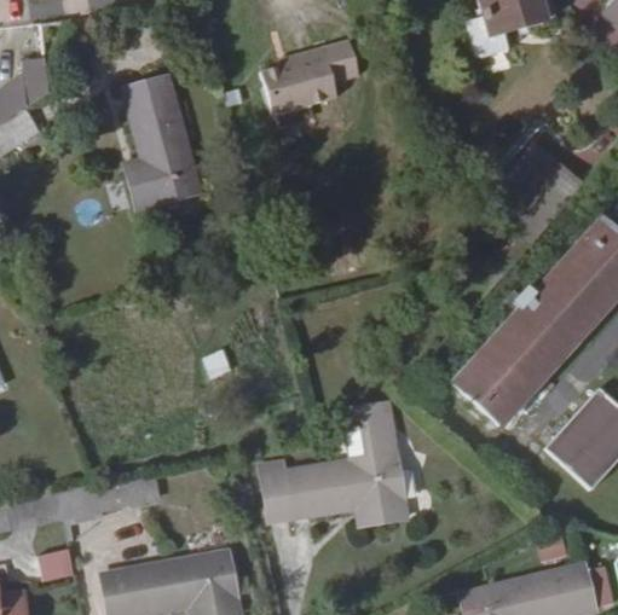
[(478,0),(483,15),(489,36),(504,32),(546,21),(539,0),(478,0)]
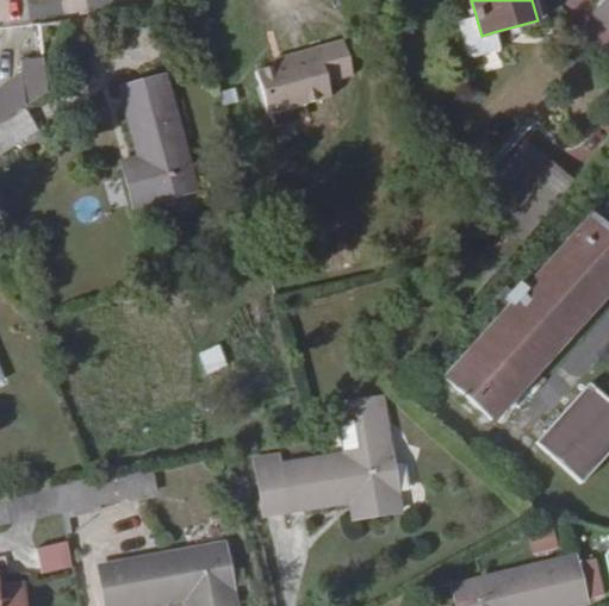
[(608,0),(596,16),(608,27),(608,0)]
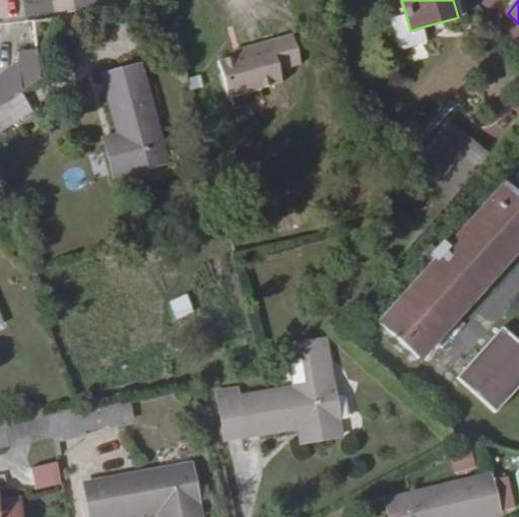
[(428,41),(424,26),(410,30),(405,12),(391,16),(397,44),(403,47),(428,41)]
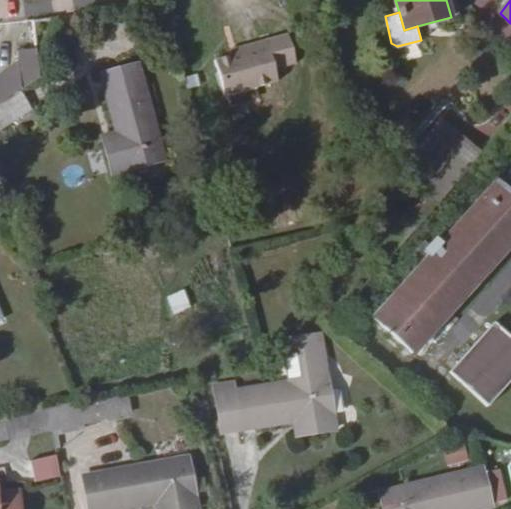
[(269,42),(221,56),(215,57),(225,94),(278,78),(275,66),(297,60),(290,32),(267,38),(269,42)]
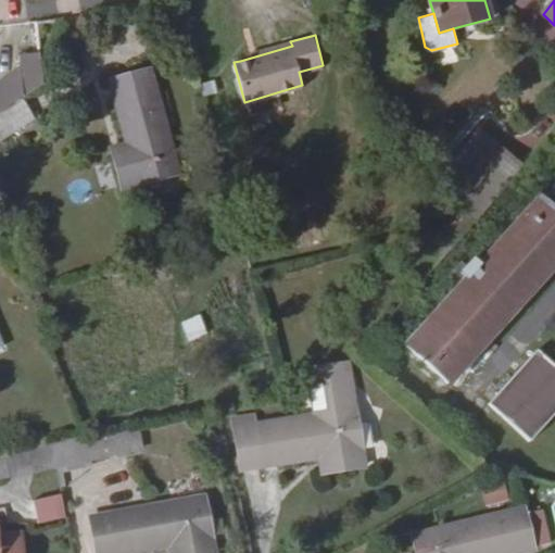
[(239,55),(240,61),(292,46),(290,41),(239,55)]
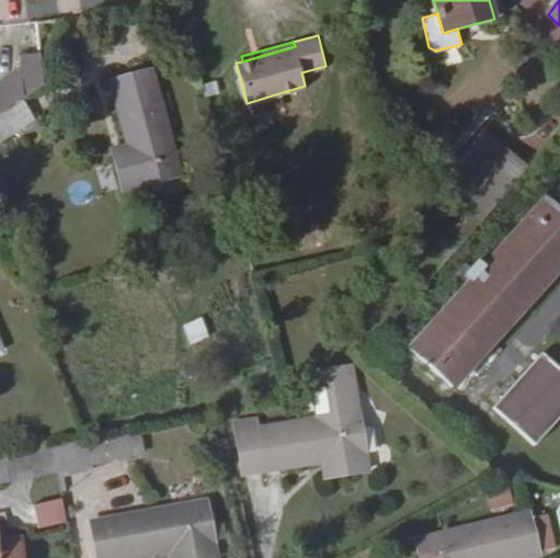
[(20,53),(24,95),(44,82),(41,50),(20,53)]
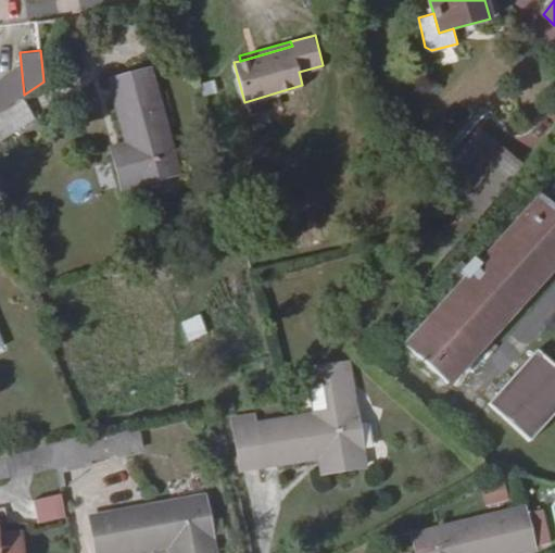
[(111,78),(125,133),(127,141),(112,146),(123,187),(179,171),(151,67),(111,78)]
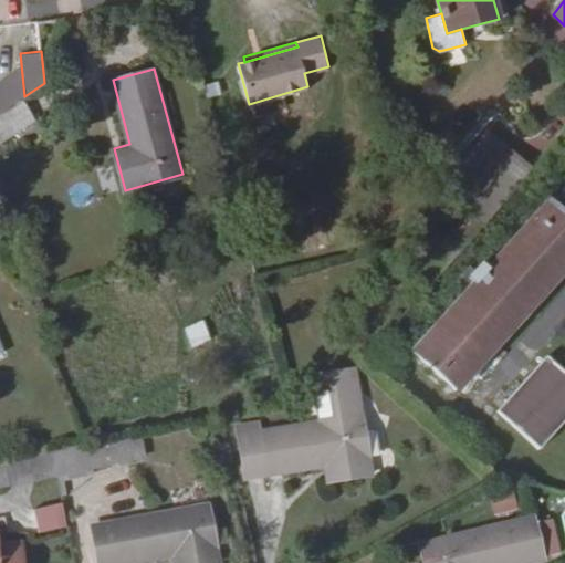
[(0,112),(0,139),(37,117),(23,96),(0,112)]
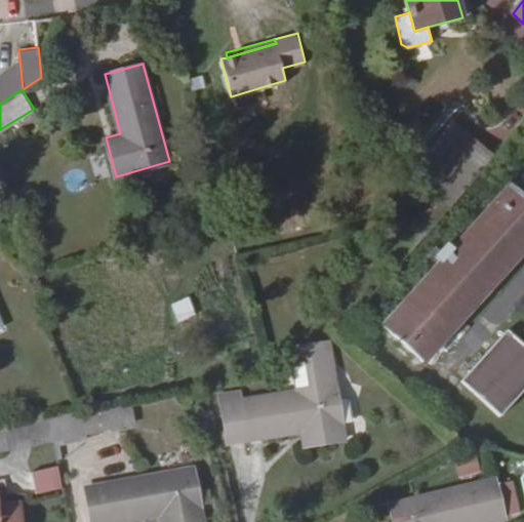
[(104,129),(106,137),(120,133),(118,125),(104,129)]
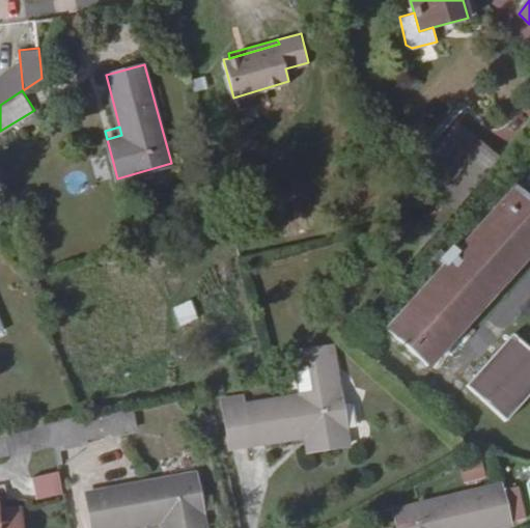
[(444,183),(494,184),(495,132),(445,131),(444,183)]
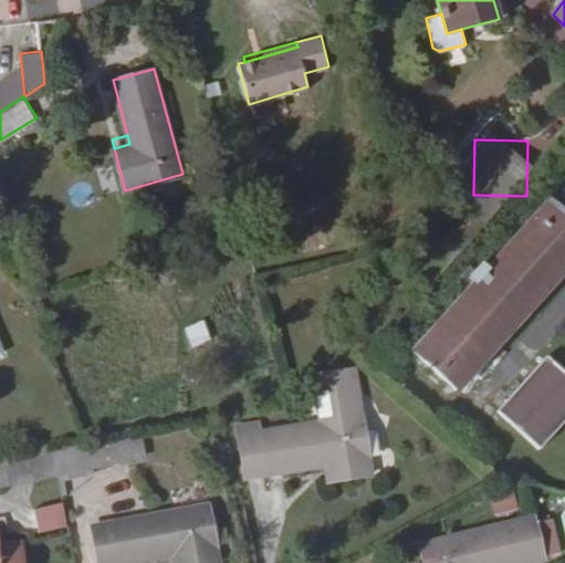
[(564,215),(548,199),(490,264),(414,350),(458,388),(564,269),(564,215)]
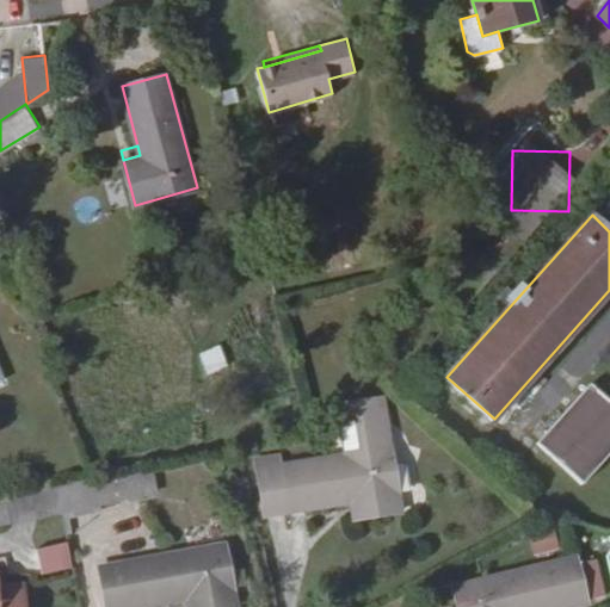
[(584,482),(609,451),(609,397),(591,381),(537,440),(584,482)]
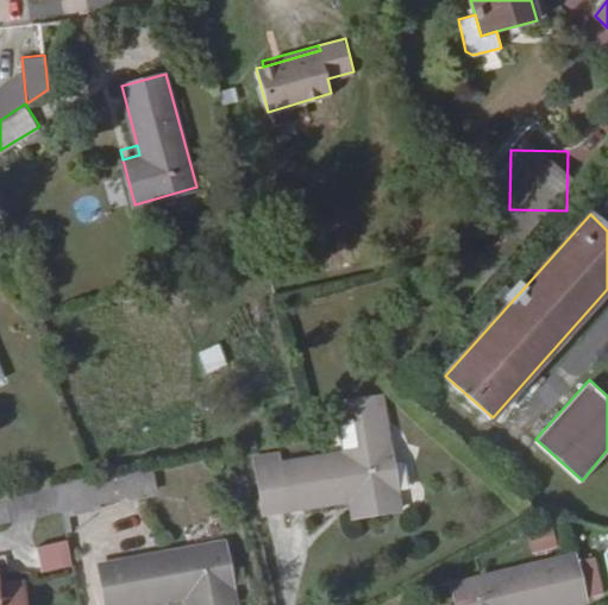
[(280,461),(279,453),(256,455),(264,511),(351,497),(355,515),(400,508),(382,395),(337,402),(345,452),(280,461)]
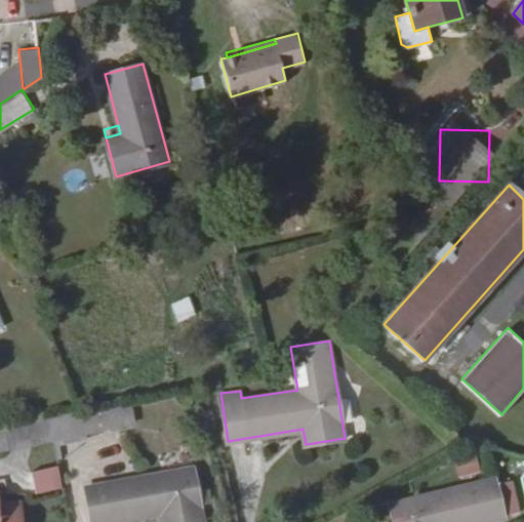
[(459,472),(483,472),(483,452),(459,452),(459,472)]
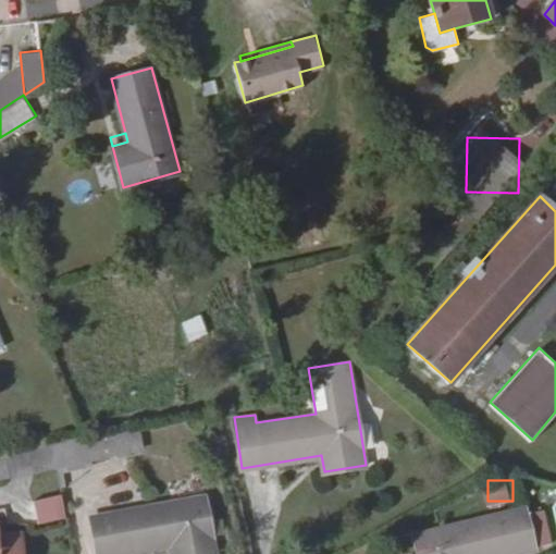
[(7,506),(7,509),(10,521),(33,522),(66,516),(62,493),(7,506)]
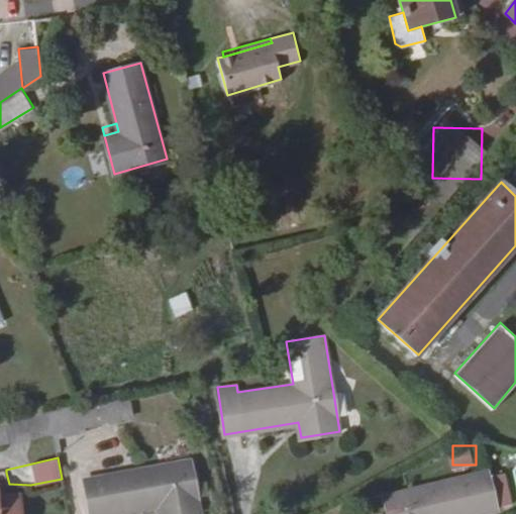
[(90,513),(108,513),(160,504),(168,503),(169,513),(191,513),(201,512),(189,458),(85,478),(90,513)]
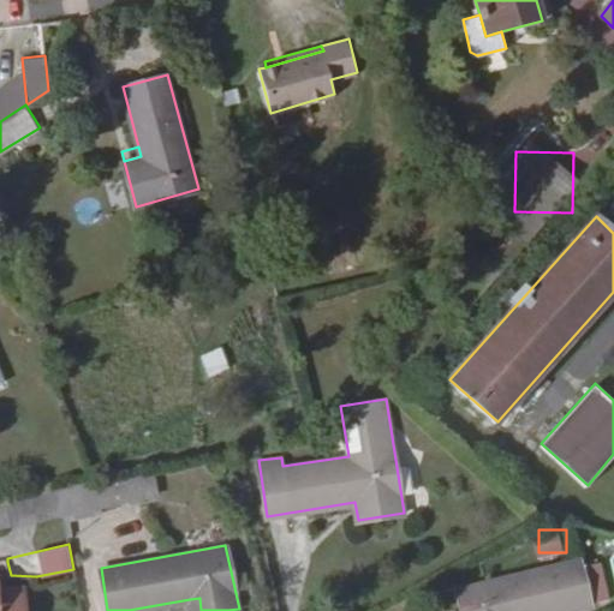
[(562,610),(594,604),(610,599),(602,559),(583,564),(582,558),(459,588),(463,610),(562,610)]
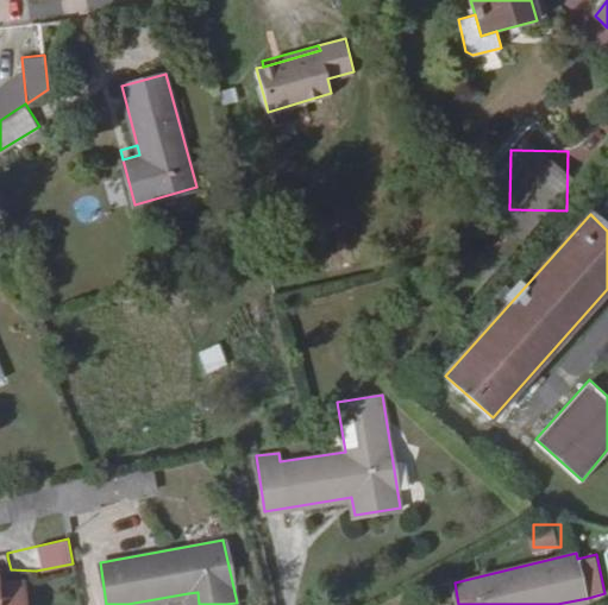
[(0,604),(24,604),(24,580),(0,580),(0,604)]
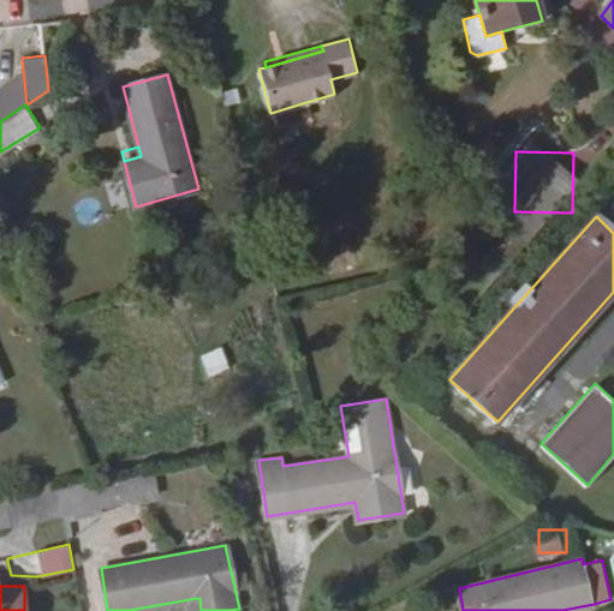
[(191,610),(201,610),(200,598),(190,599),(191,610)]
